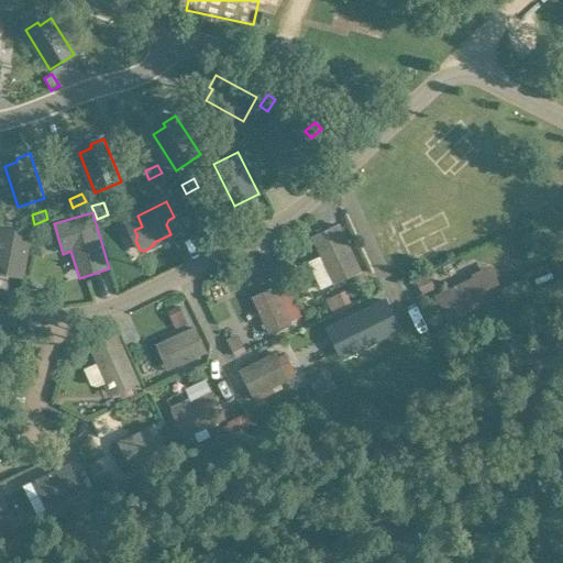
[(362,272),(340,223),(311,236),(333,285),(362,272)]
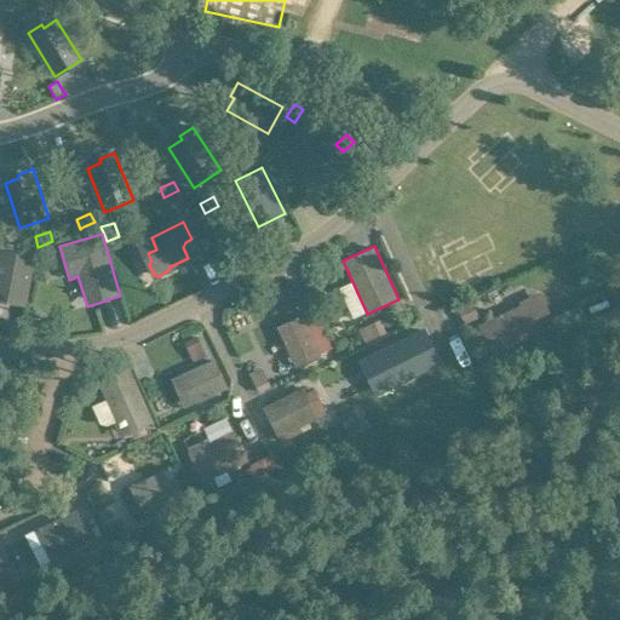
[(0,302),(27,306),(35,256),(0,248),(0,302)]
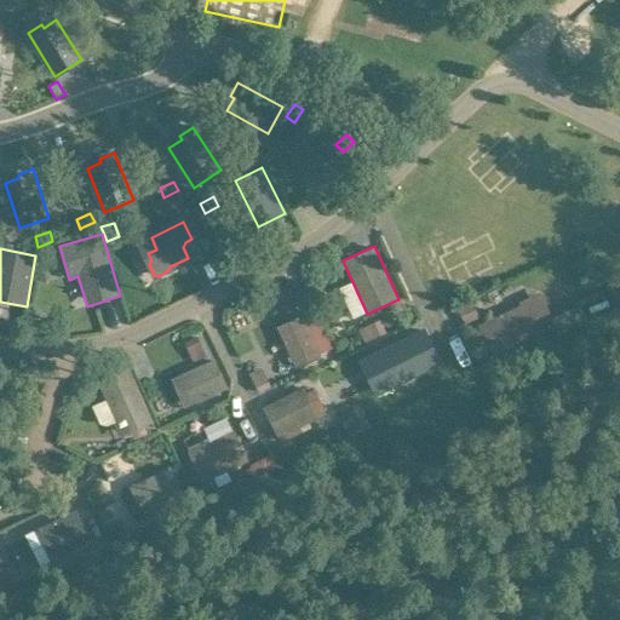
[(556,327),(540,293),(520,303),(521,305),(477,325),(492,357),(556,327)]
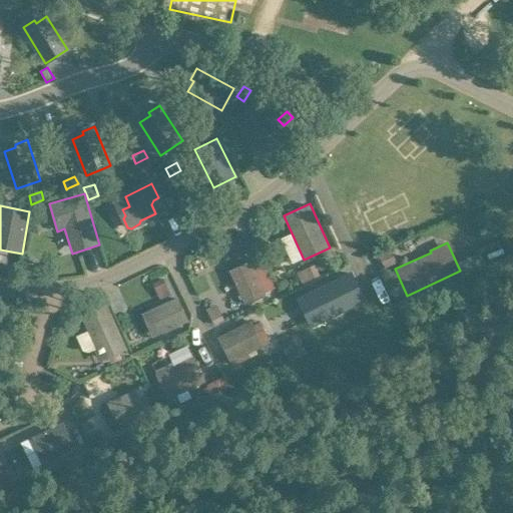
[(391,250),(379,255),(385,269),(397,264),(391,250)]
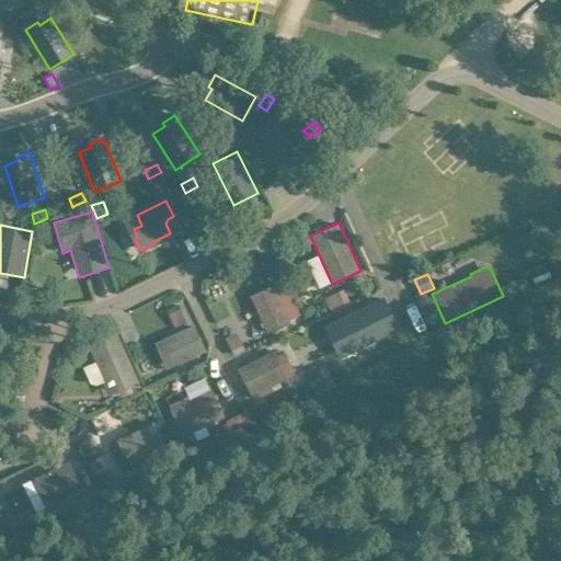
[(290,322),(274,286),(250,297),(267,333),(290,322)]
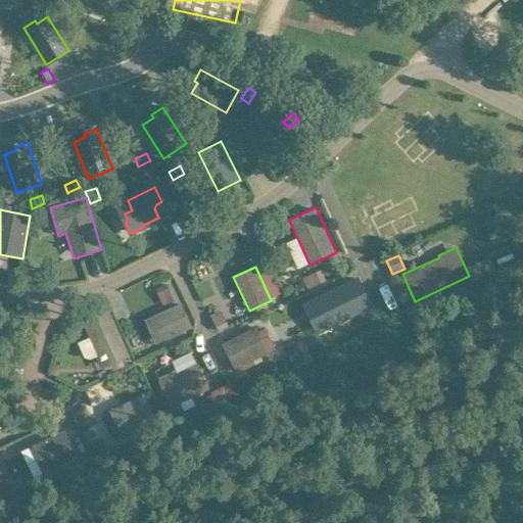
[(319,272),(302,279),(307,290),(324,283),(319,272)]
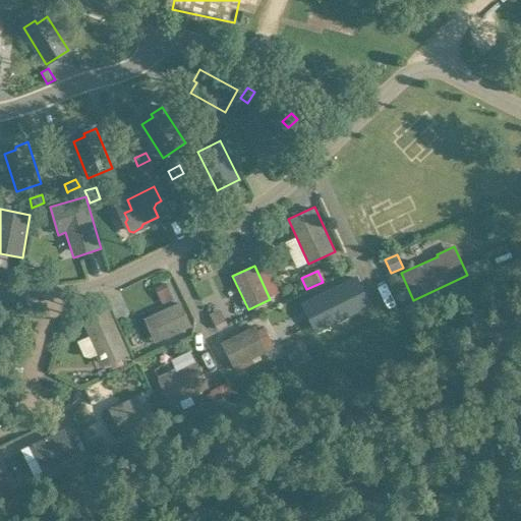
[(357,278),(307,303),(320,329),(370,304),(357,278)]
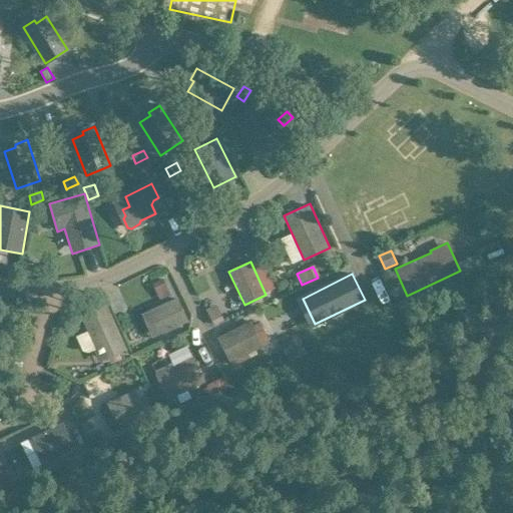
[(163,280),(153,285),(159,300),(169,296),(163,280)]
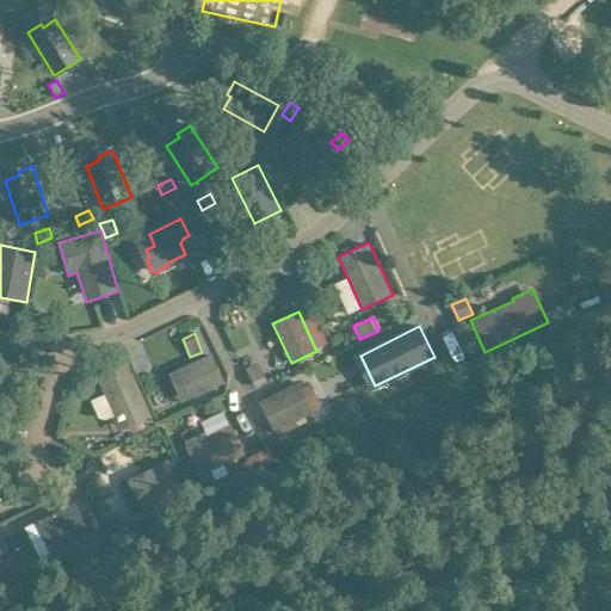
[(224,382),(211,355),(168,374),(181,402),(224,382)]
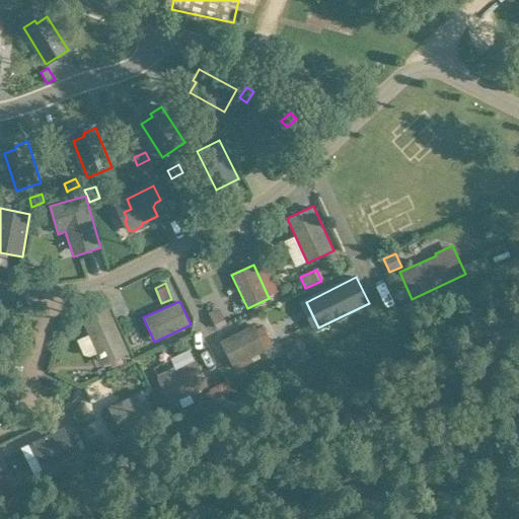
[(107,306),(90,314),(92,319),(82,324),(101,365),(129,353),(107,306)]
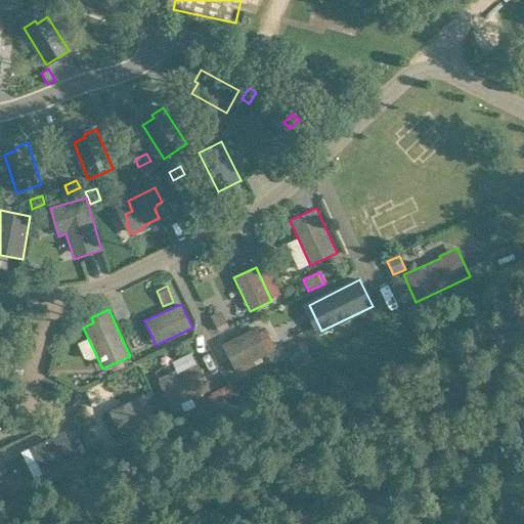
[(220,311),(211,316),(218,331),(227,326),(220,311)]
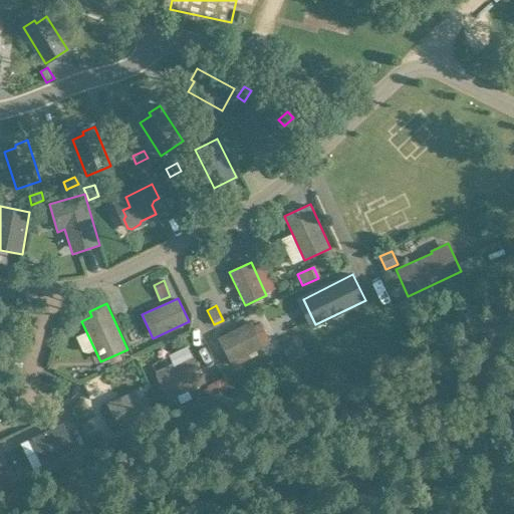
[(217,337),(230,362),(263,345),(251,321),(217,337)]
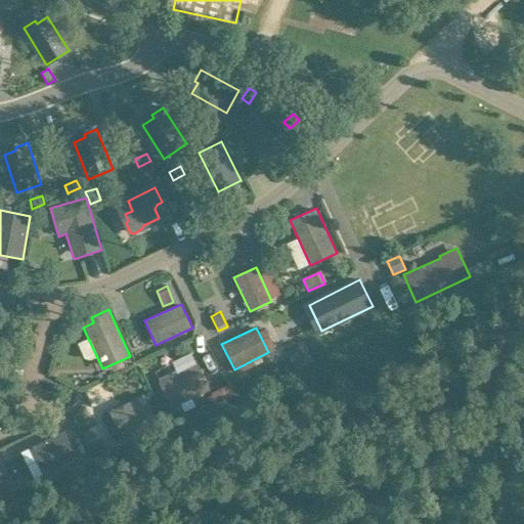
[(305,349),(285,359),(291,372),(311,361),(305,349)]
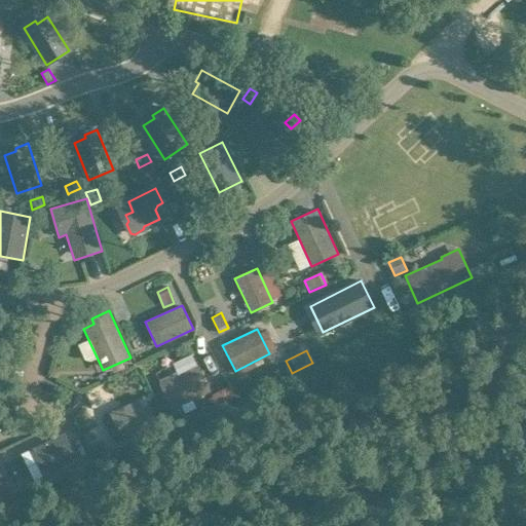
[(159,383),(172,410),(211,391),(198,365),(159,383)]
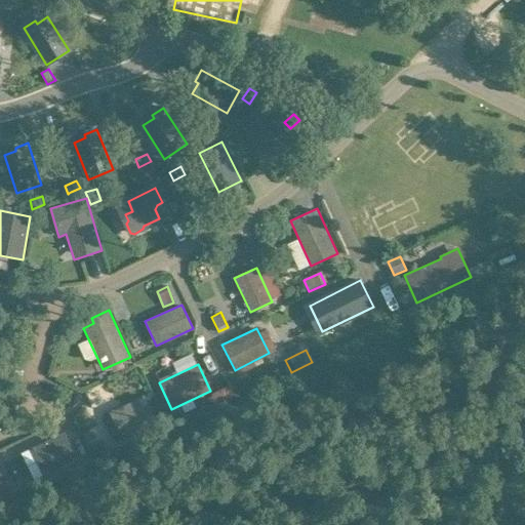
[(109,411),(122,439),(157,421),(144,395),(109,411)]
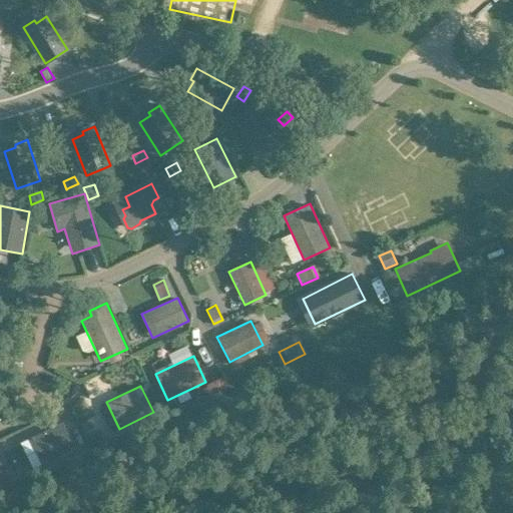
[(30,438),(42,463),(75,447),(63,422),(30,438)]
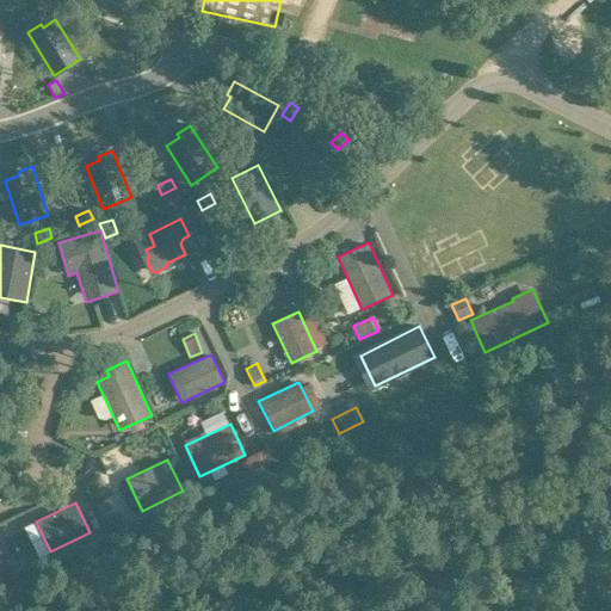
[(4,553),(0,554),(0,590),(17,581),(13,569),(10,571),(4,553)]
